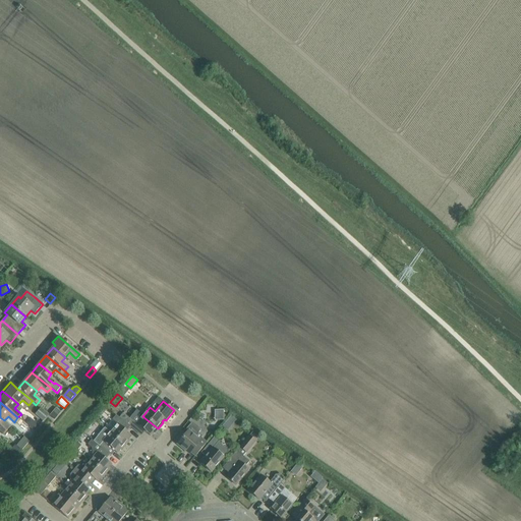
[(41,408),(35,415),(43,421),(49,415),(41,408)]
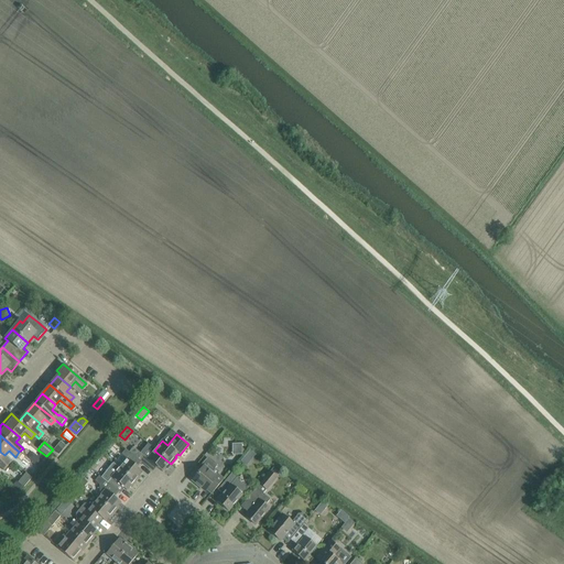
[(61,442),(54,451),(58,454),(66,446),(61,442)]
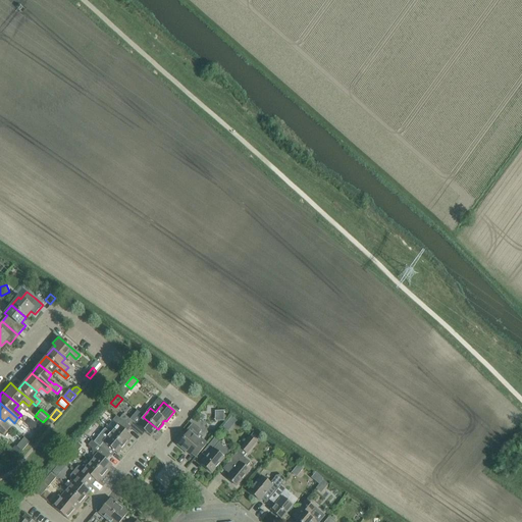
[(158,429),(143,417),(144,416),(137,411),(129,419),(123,414),(119,419),(127,425),(133,429),(136,425),(150,436),(153,433),(154,434),(158,429)]
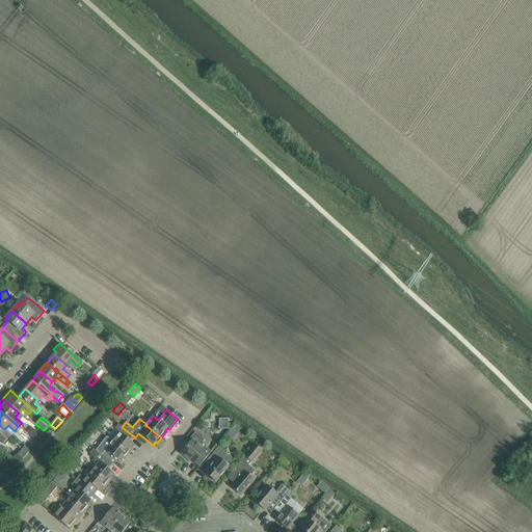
[(134,445),(126,439),(130,433),(122,427),(121,427),(117,425),(114,429),(118,433),(112,442),(128,455),(133,450),(132,449),(134,445)]
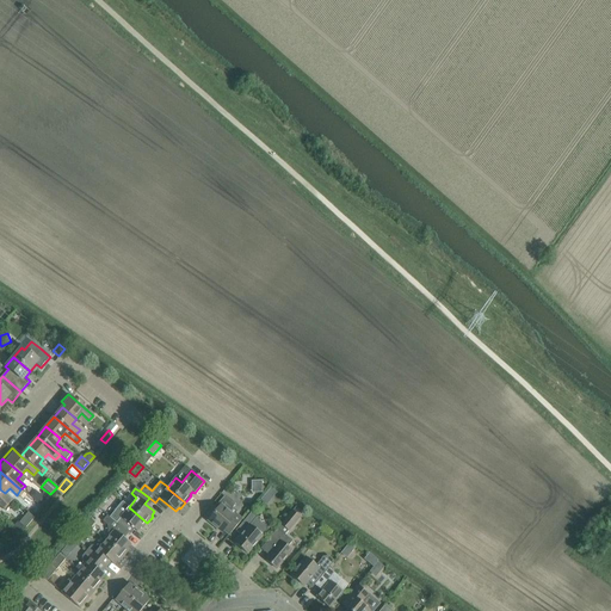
[(242,519),(236,514),(235,514),(238,512),(233,507),(235,505),(224,497),(217,504),(218,505),(218,504),(221,506),(208,520),(222,532),(223,530),(229,535),(242,519)]
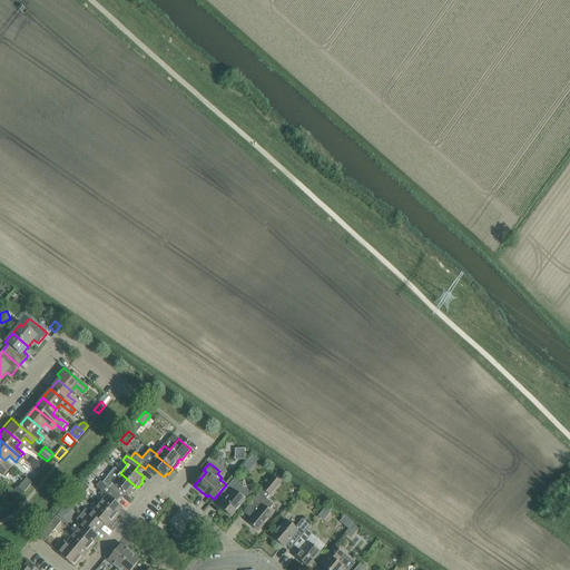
[(137,488),(120,473),(115,469),(102,483),(115,493),(119,489),(128,495),(131,492),(133,493),(137,488)]
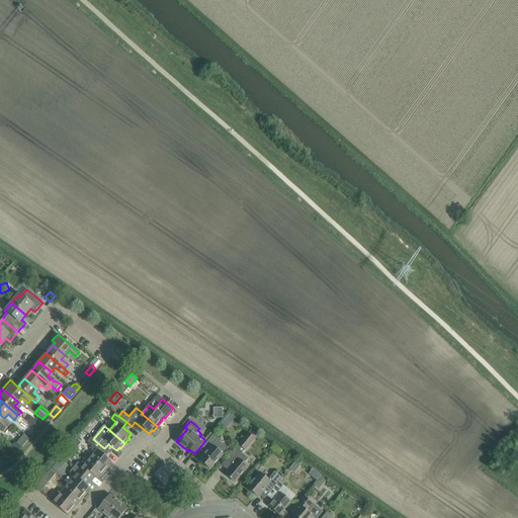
[(248,458),(242,453),(244,450),(245,451),(254,440),(253,439),(256,435),(256,434),(256,433),(251,429),(235,448),(230,455),(234,459),(228,466),(230,467),(225,475),(235,483),(248,467),(244,463),(248,458)]
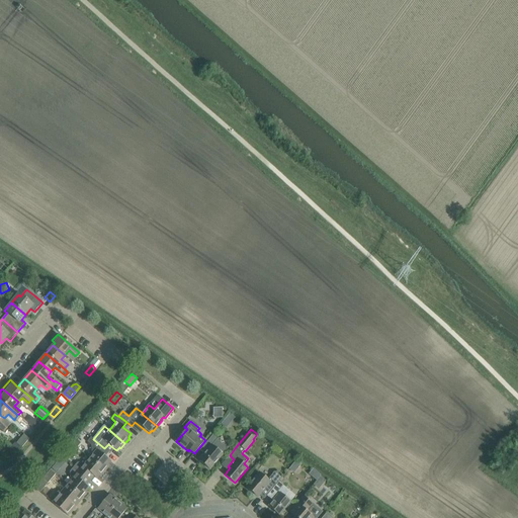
[(209,469),(226,449),(224,443),(222,444),(218,439),(212,435),(203,446),(207,450),(199,460),(209,469)]
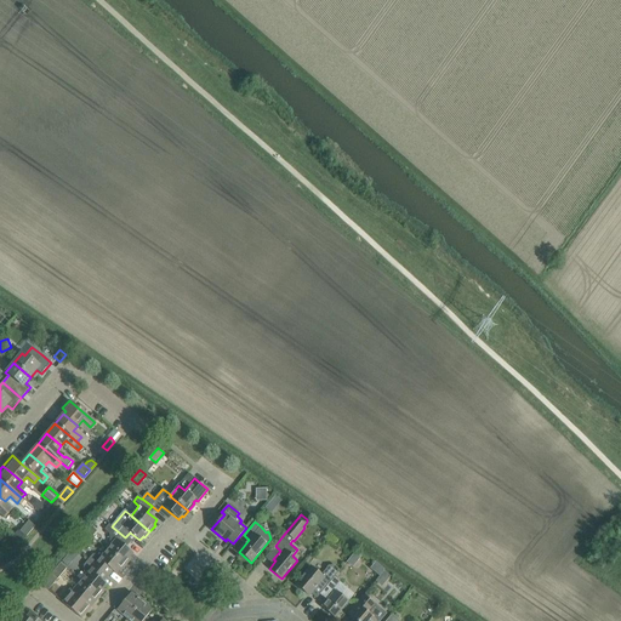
[(124,546),(129,540),(127,540),(125,537),(112,527),(109,524),(104,530),(110,535),(110,536),(110,542),(112,543),(107,550),(126,565),(131,558),(130,557),(134,553),(124,546)]
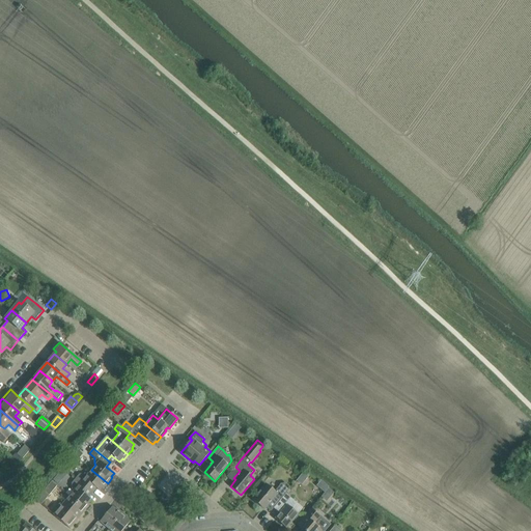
[(16,453),(10,458),(18,465),(22,459),(17,454),(16,453)]
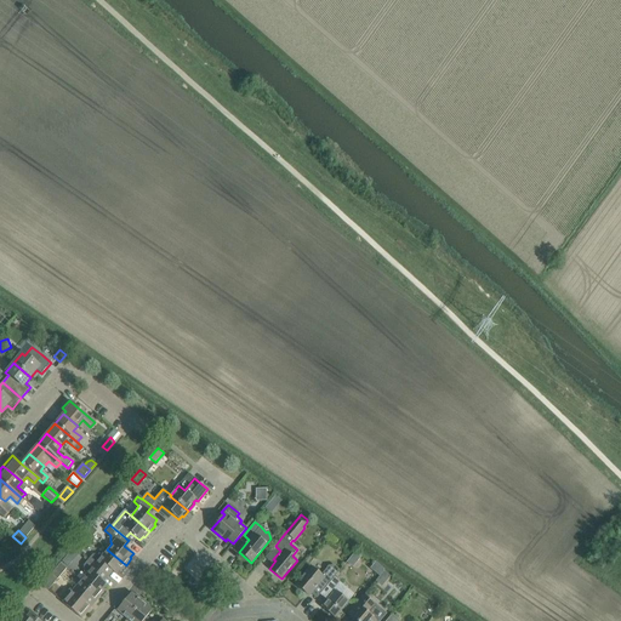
[(73,548),(67,554),(74,560),(79,554),(73,548)]
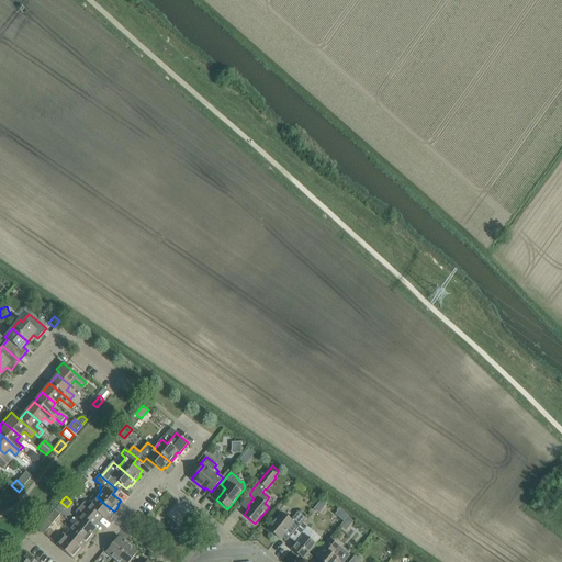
[(109,517),(114,512),(97,497),(92,503),(91,502),(83,502),(79,507),(92,517),(98,523),(102,517),(104,519),(108,516),(109,517)]
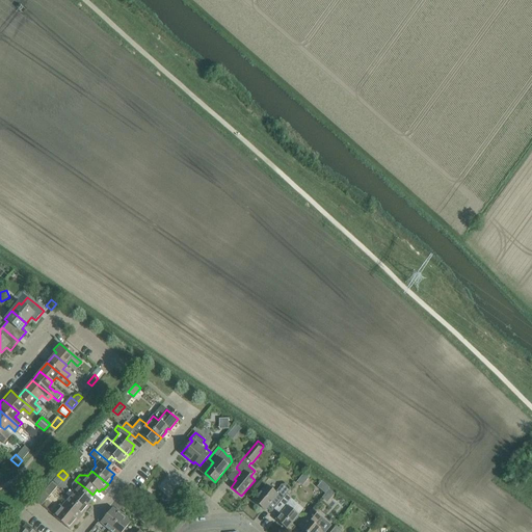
[(88,499),(92,495),(87,489),(75,480),(72,484),(72,491),(73,493),(69,498),(85,511),(89,506),(88,504),(91,501),(88,499)]
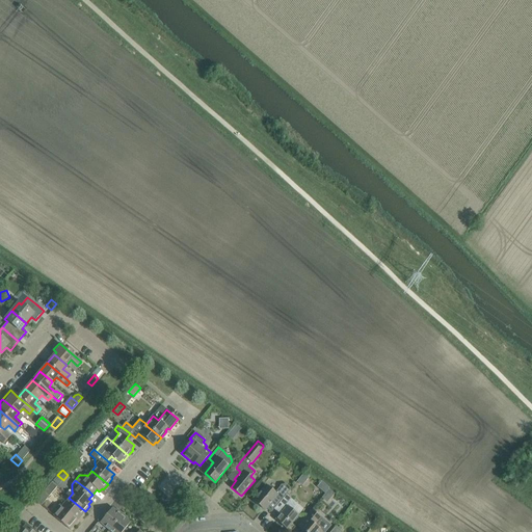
[(321,482),(317,487),(324,494),(328,488),(321,482)]
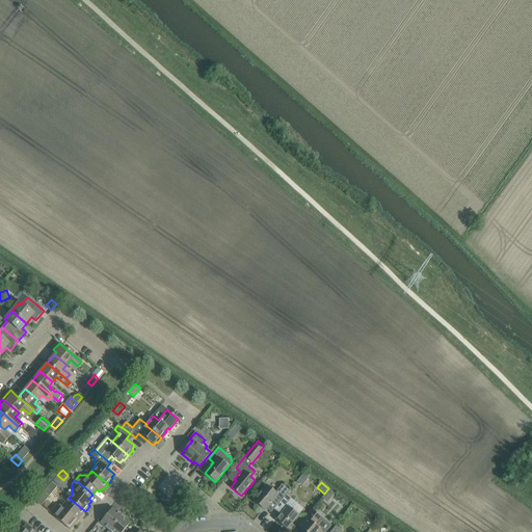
[(56,487),(51,483),(44,493),(49,497),(56,487)]
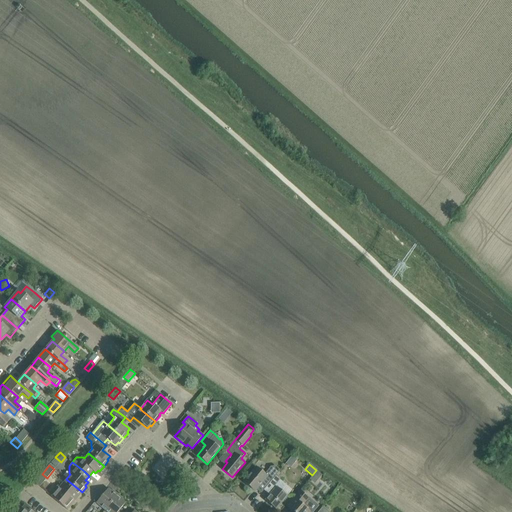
[(266,487),(275,476),(280,470),(275,466),(270,467),(264,474),(256,467),(244,482),(252,489),(254,491),(256,489),(261,493),(266,487)]
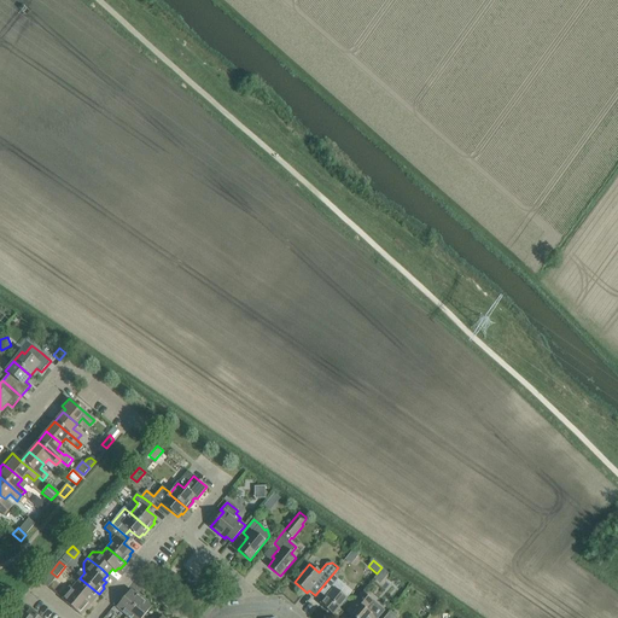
[(347,599),(339,593),(345,586),(332,575),(321,588),(328,594),(320,604),(333,614),(347,599)]
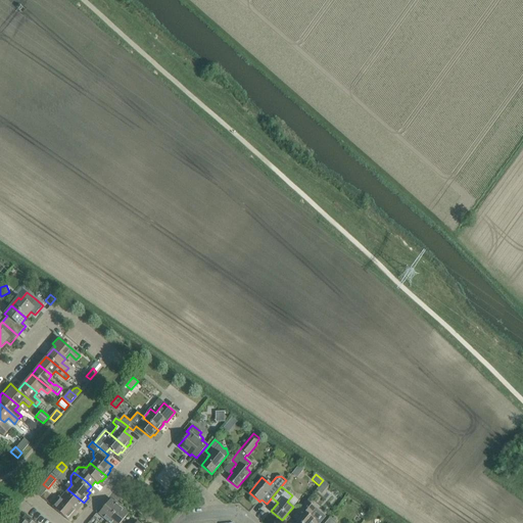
[(79,508),(84,503),(67,489),(60,497),(59,496),(55,497),(54,506),(52,508),(68,521),(77,511),(76,510),(78,507),(79,508)]
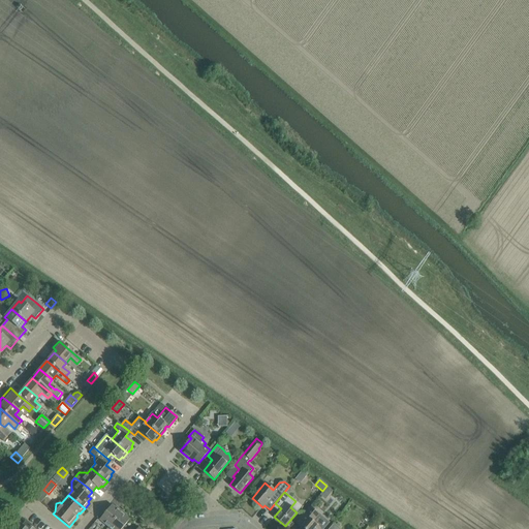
[(109,527),(122,511),(116,506),(115,507),(112,505),(99,520),(109,527)]
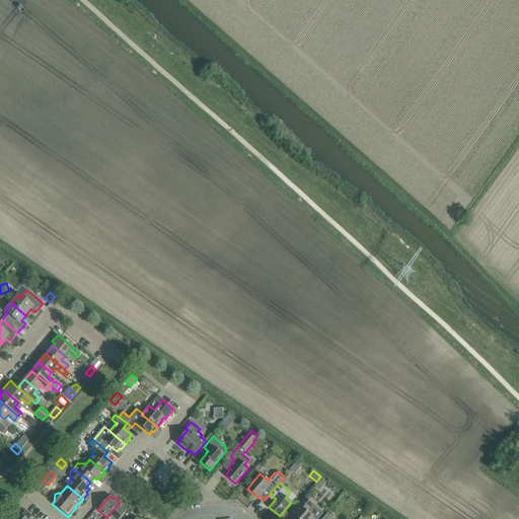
[(314,518),(317,518),(322,513),(304,497),(290,514),(295,518),(293,518),(313,518),(314,518)]
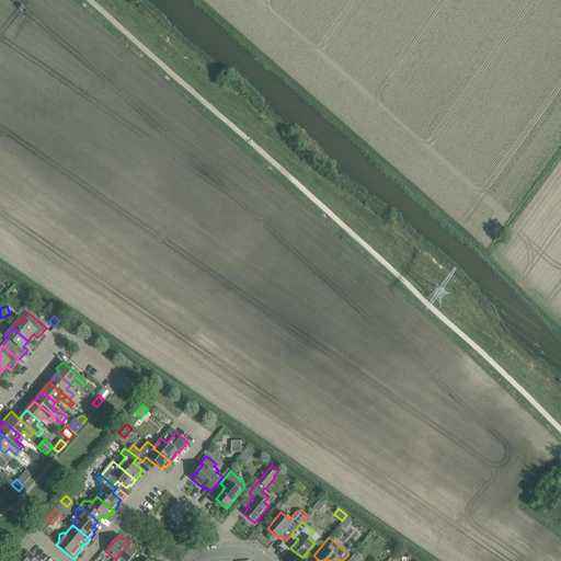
[(116,560),(128,560),(137,551),(134,548),(135,547),(129,542),(115,559),(116,560)]
